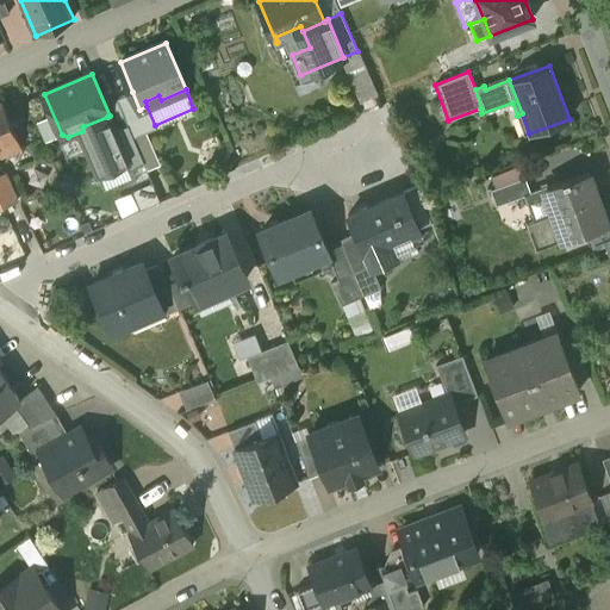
[(139,110),(132,92),(117,98),(124,116),(128,124),(134,137),(145,132),(156,128),(155,125),(147,106),(139,110)]
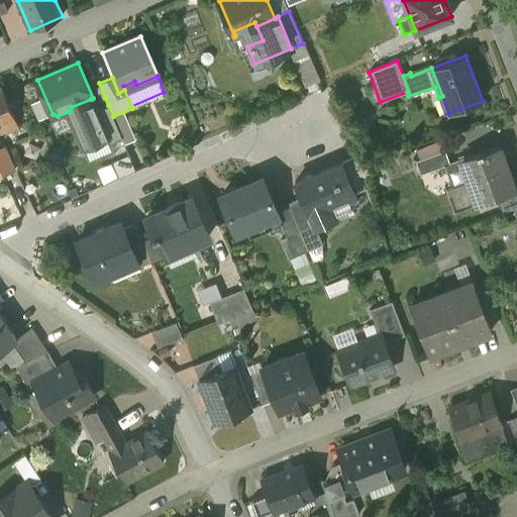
[(2,85),(0,86),(0,130),(1,132),(18,125),(2,85)]
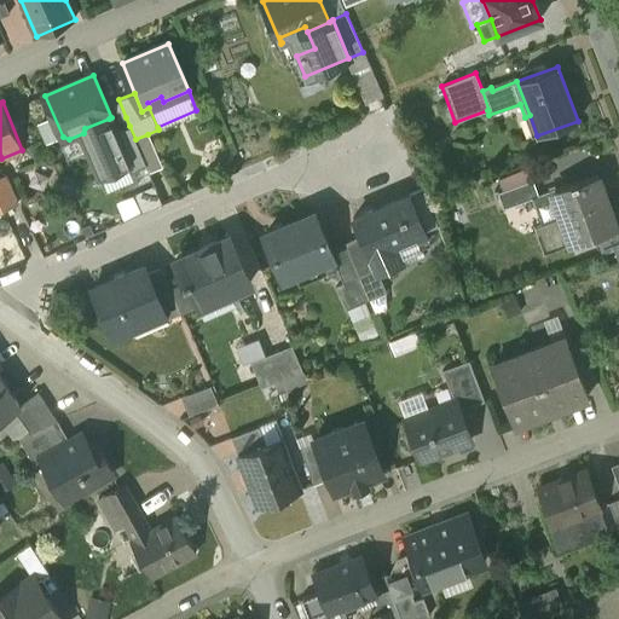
[(109,119),(85,128),(84,133),(100,178),(128,166),(114,133),(116,133),(109,119)]
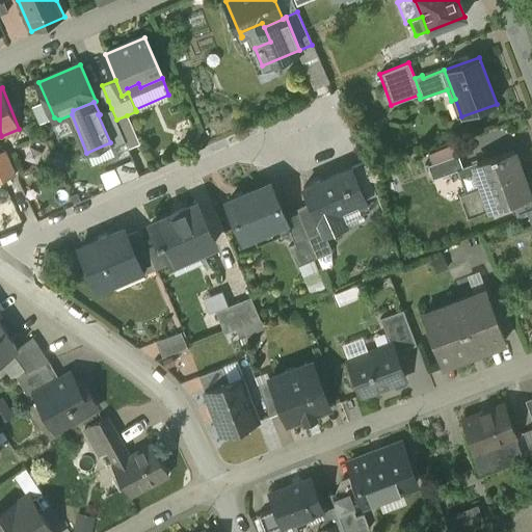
[(100,114),(98,114),(110,142),(112,148),(126,141),(116,120),(111,108),(100,114)]
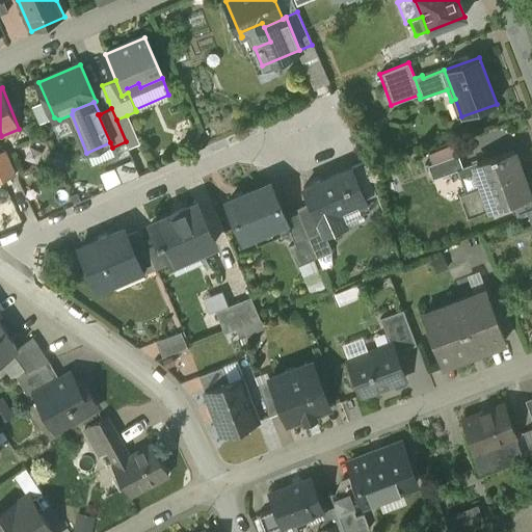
[(127,115),(116,120),(126,141),(128,147),(138,142),(127,115)]
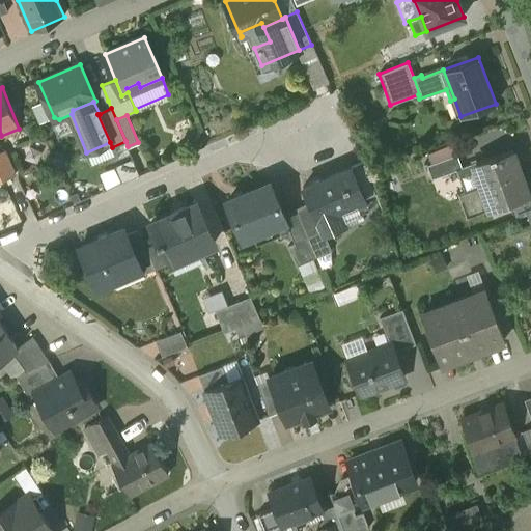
[(4,149),(0,151),(0,173),(3,180),(16,175),(4,149)]
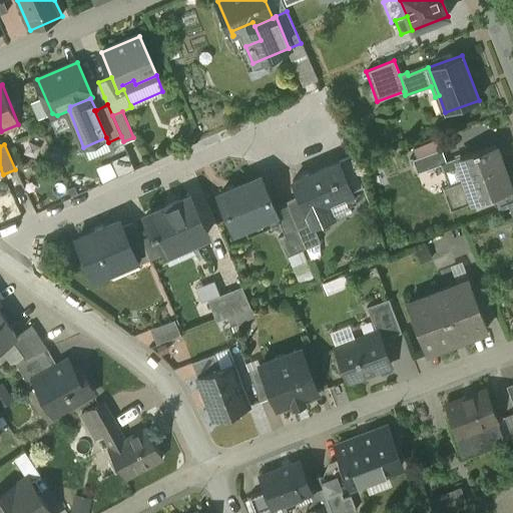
[(496,145),(479,151),(479,150),(461,156),(469,178),(477,200),(477,201),(494,195),(512,189),(511,187),(496,145)]
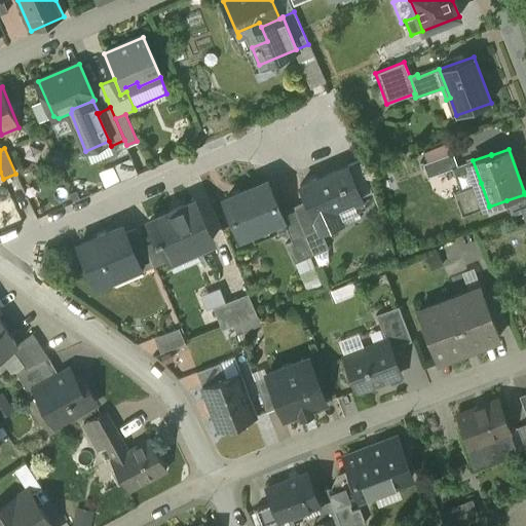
[(453,153),(423,163),(427,178),(457,166),(453,153)]
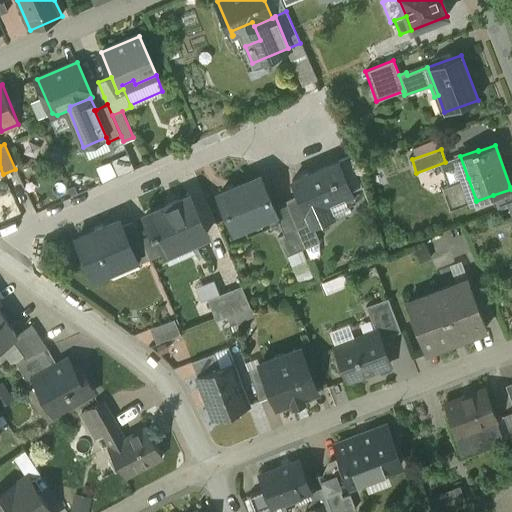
[(338,161),(292,180),(298,195),(311,225),(312,224),(331,216),(325,202),(351,191),(338,161)]
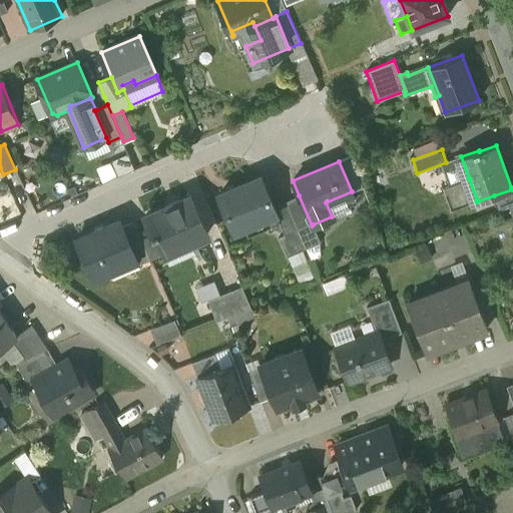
[(274,207),(261,177),(218,195),(233,230),(245,225),(244,223),(274,210),(275,212),(276,212),(274,207)]
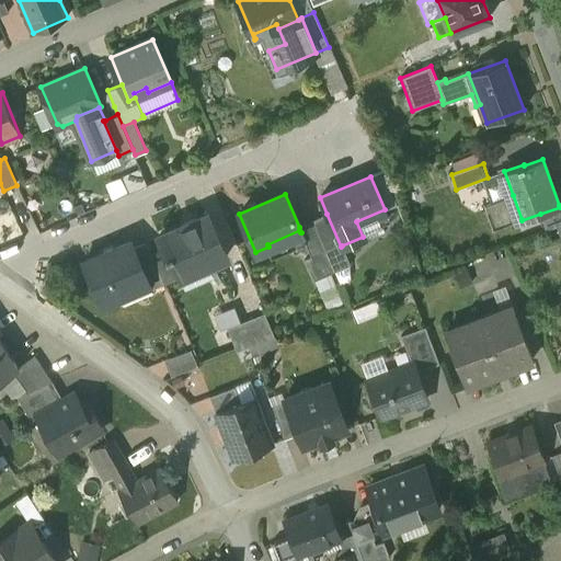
[(513,195),(484,206),(493,230),(522,219),(513,195)]
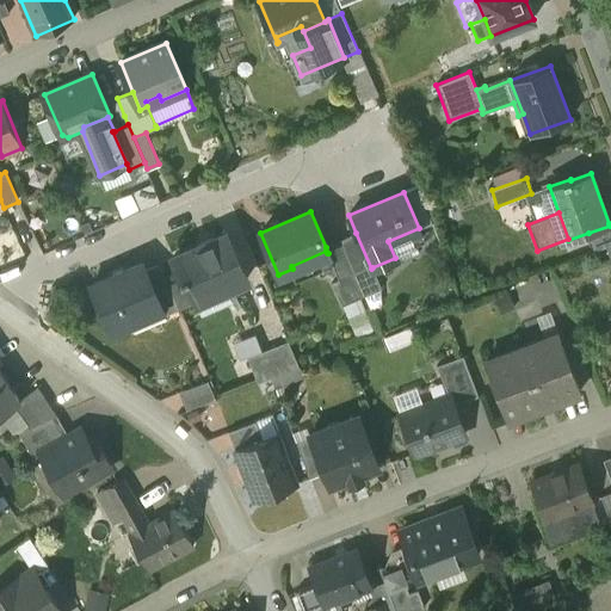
[(610,222),(609,223),(610,226),(588,233),(594,251),(606,247),(610,244),(610,222)]
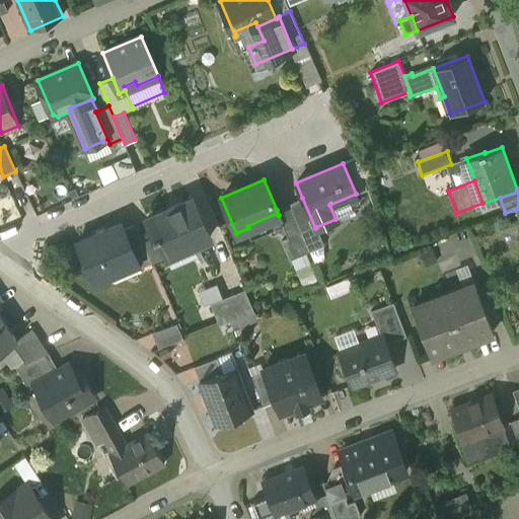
[(315,228),(302,198),(289,204),(310,251),(324,245),(316,227),(315,228)]
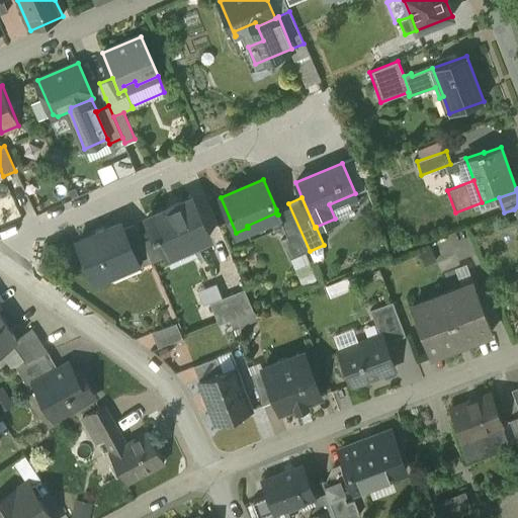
[(209,237),(192,198),(146,219),(154,238),(155,239),(159,237),(167,256),(209,237)]
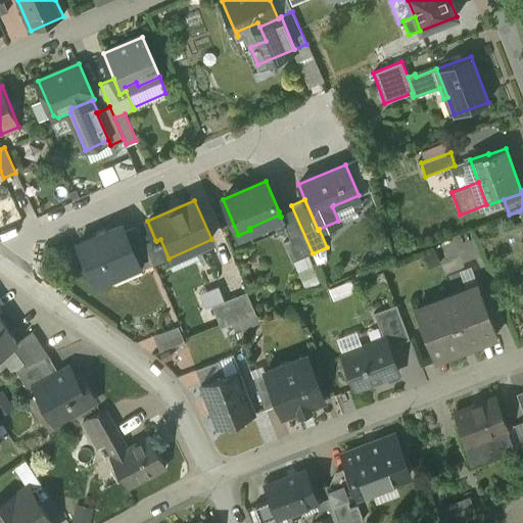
[(313,253),(291,205),(279,211),(281,217),(280,217),(289,239),(284,242),(292,262),(313,253)]
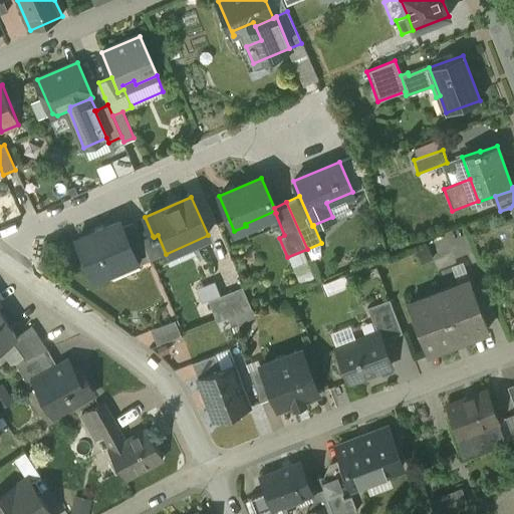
[(119,220),(76,239),(93,279),(109,272),(106,267),(134,255),(121,227),(122,227),(119,220)]
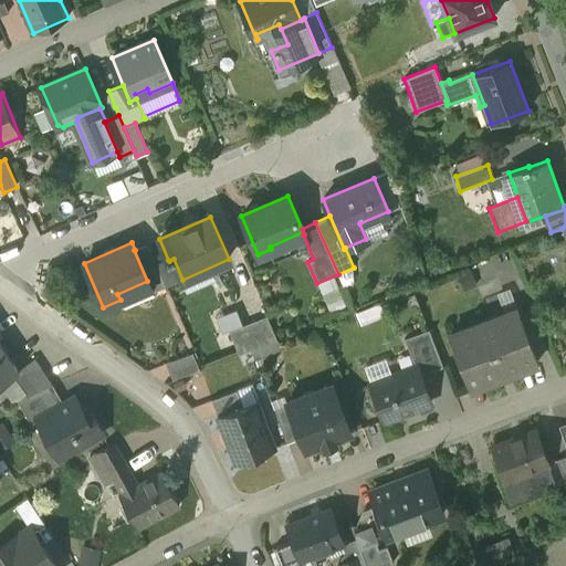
[(156,264),(147,244),(135,250),(134,250),(147,281),(152,293),(166,286),(156,264)]
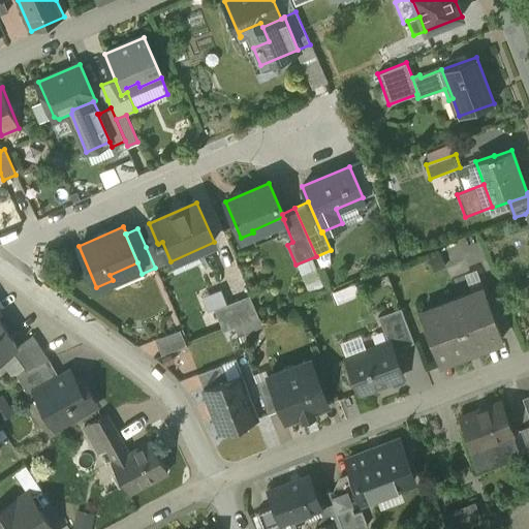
[(157,243),(146,247),(155,268),(170,261),(162,242),(158,244),(157,243)]
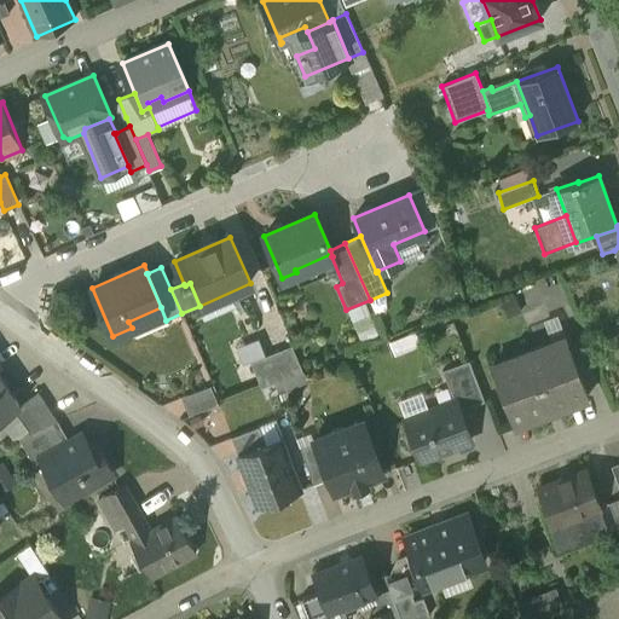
[(544,351),(512,363),(510,359),(491,366),(514,426),(588,398),(565,339),(542,347),(544,351)]
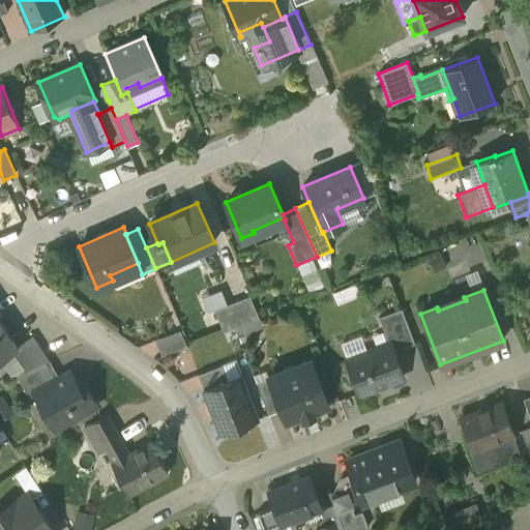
[(249,296),(214,311),(223,332),(259,319),(249,296)]
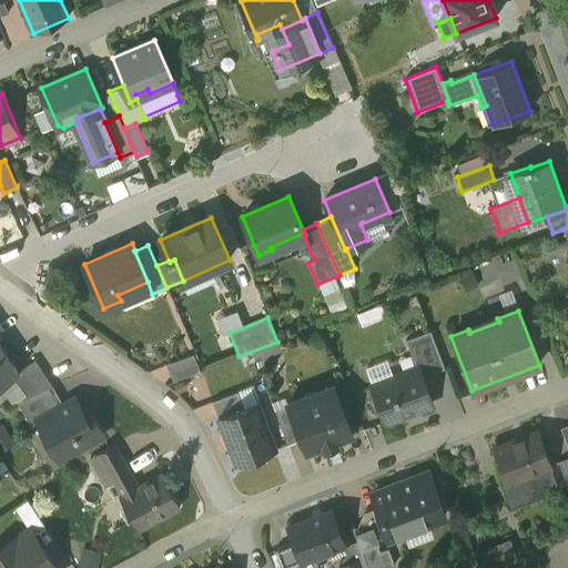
[(429,332),(405,342),(415,369),(417,369),(421,378),(444,368),(429,332)]
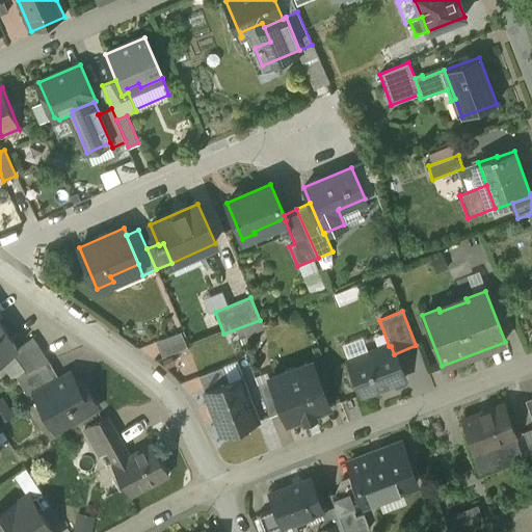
[(0,322),(0,361),(12,352),(19,348),(18,347),(0,322)]
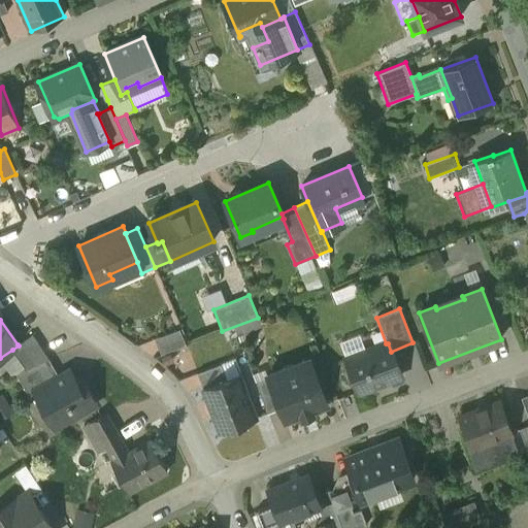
[(161,355),(186,345),(179,329),(155,338),(161,355)]
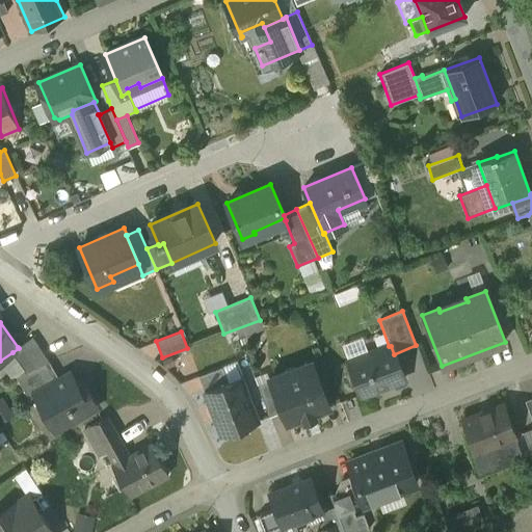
[(32,337),(18,347),(19,348),(12,352),(20,363),(41,348),(32,337)]
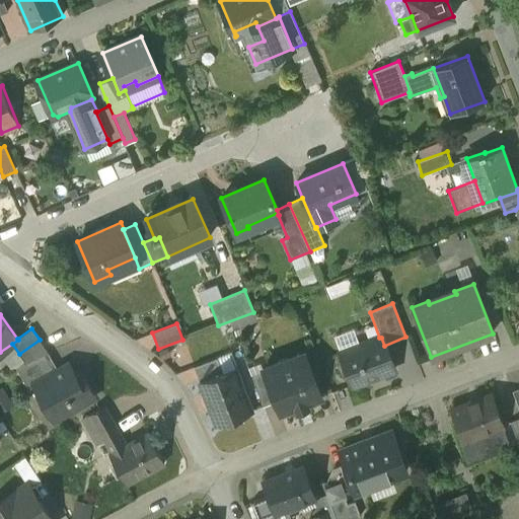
[(379,338),(340,354),(353,386),(394,371),(384,346),(381,338),(379,338)]
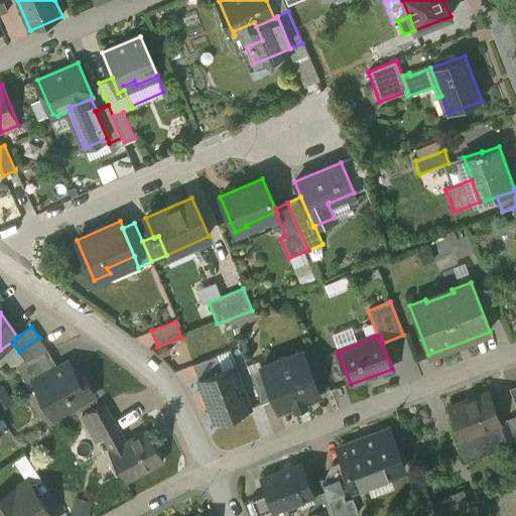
[(39,338),(19,352),(24,361),(48,351),(39,338)]
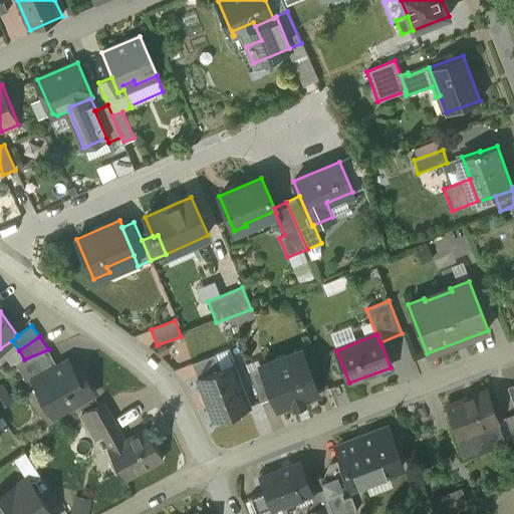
[(24,359),(16,363),(28,386),(34,382),(34,381),(58,367),(48,349),(24,359)]
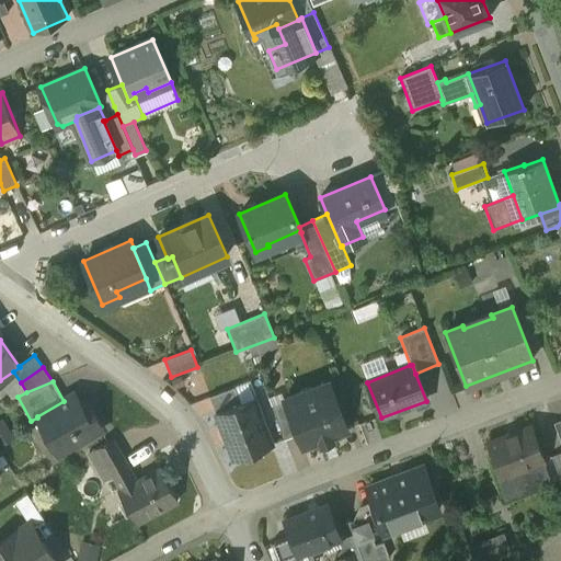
[(233,387),(209,397),(215,413),(240,403),(233,387)]
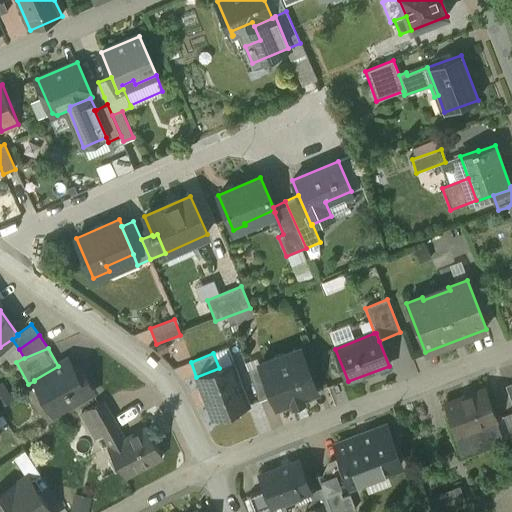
[(304,359),(264,374),(272,396),(276,407),(316,392),(304,359)]
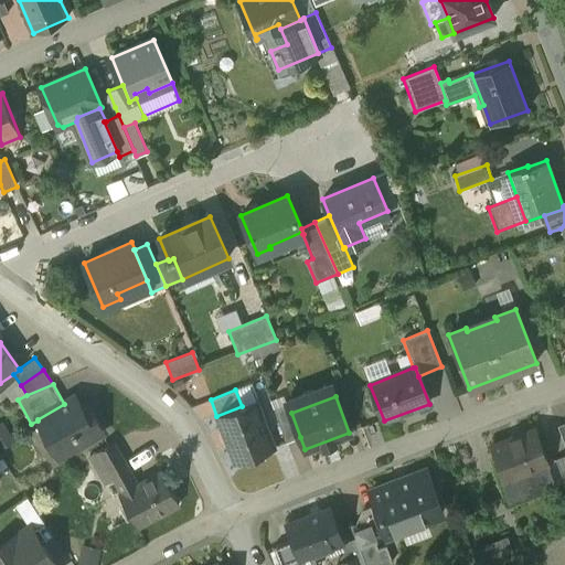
[(64,404),(38,419),(38,420),(59,457),(103,430),(93,413),(86,416),(75,397),(64,404)]
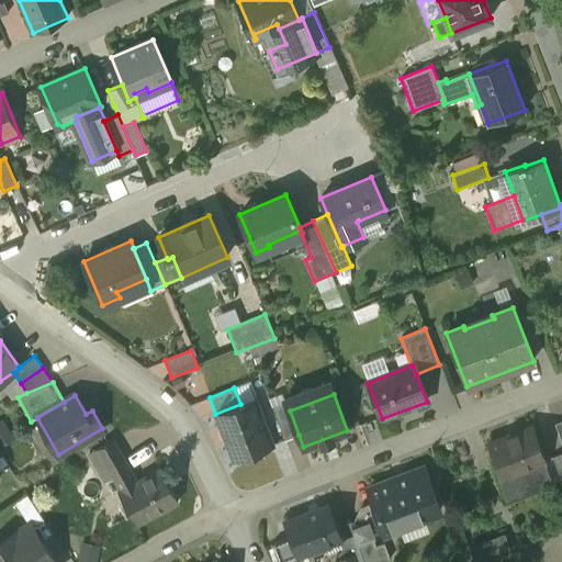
[(240,404),(215,414),(233,460),(270,447),(253,400),(240,404)]
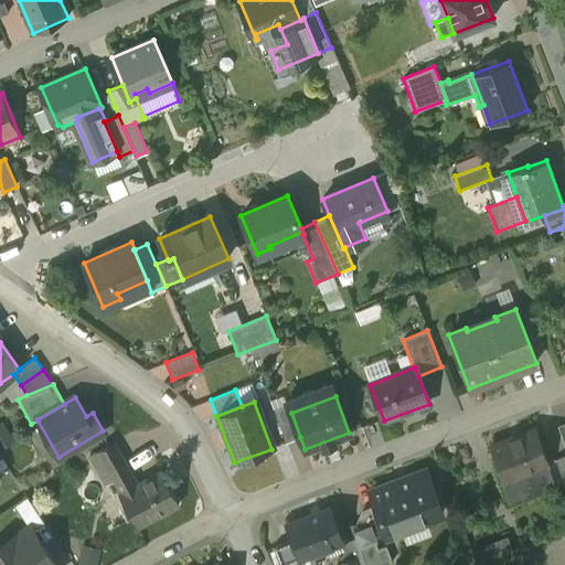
[(287,402),(273,408),(286,443),(300,437),(291,413),(287,402)]
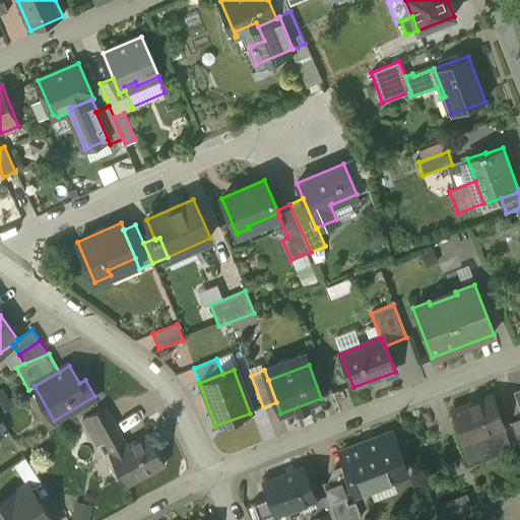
[(493,395),(452,411),(460,431),(455,433),(464,443),(473,439),(504,428),(505,427),(493,395)]
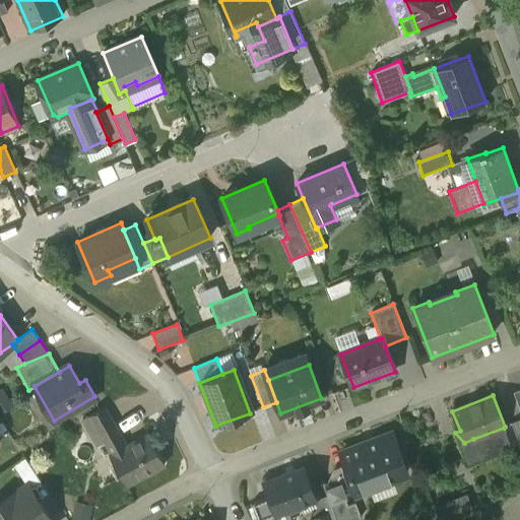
[(105,407),(83,418),(92,437),(114,425),(105,407)]
